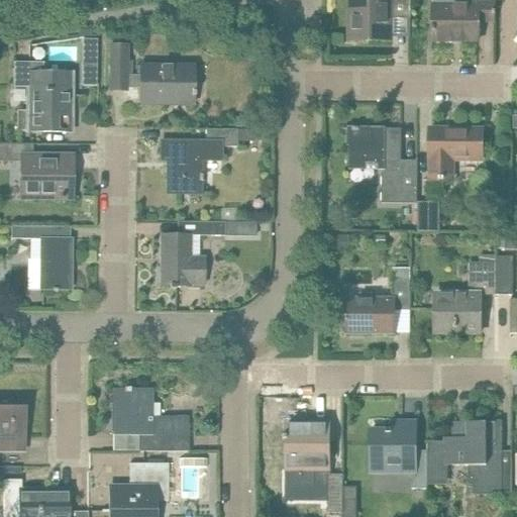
[(349,0),(350,39),(390,40),(391,17),(410,17),(410,0),(349,0)]
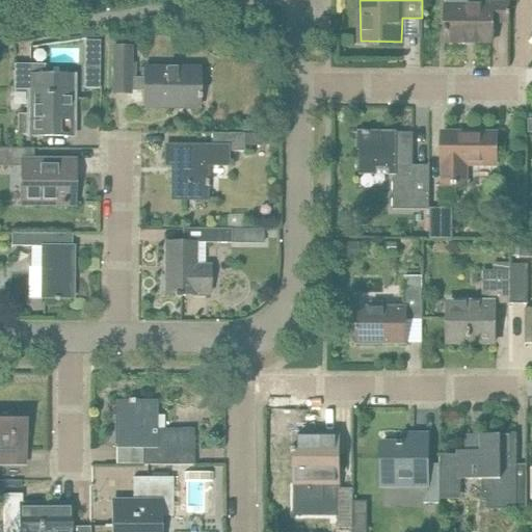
[(464,43),(464,41),(475,41),(475,43),(491,43),(493,22),(510,22),(509,0),(446,0),(446,43),(464,43)]
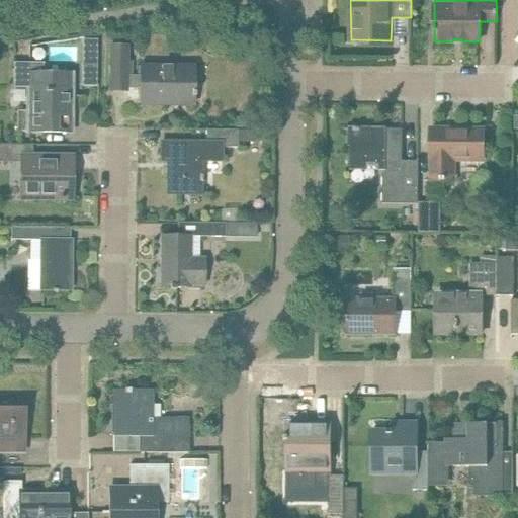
[(82,39),(82,86),(96,87),(97,40),(82,39)]
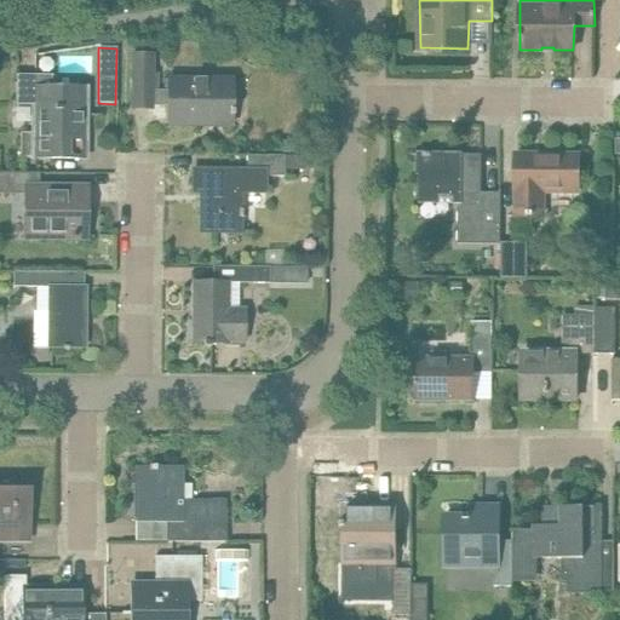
[(153,56),(132,55),(131,109),(153,109),(153,105),(168,105),(168,126),(231,125),(231,115),(234,115),(234,110),(231,110),(231,80),(168,79),(168,91),(153,91),(153,56)]
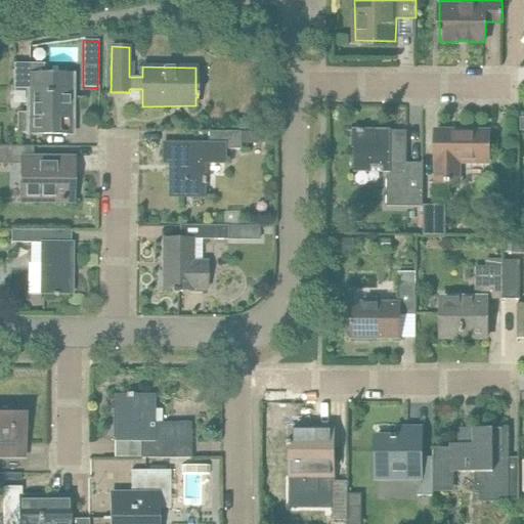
[(57,74),(42,74),(42,64),(15,63),(15,86),(27,86),(27,134),(35,134),(55,134),(55,118),(72,118),(72,98),(82,98),(82,97),(74,97),(74,79),(57,79),(57,74)]
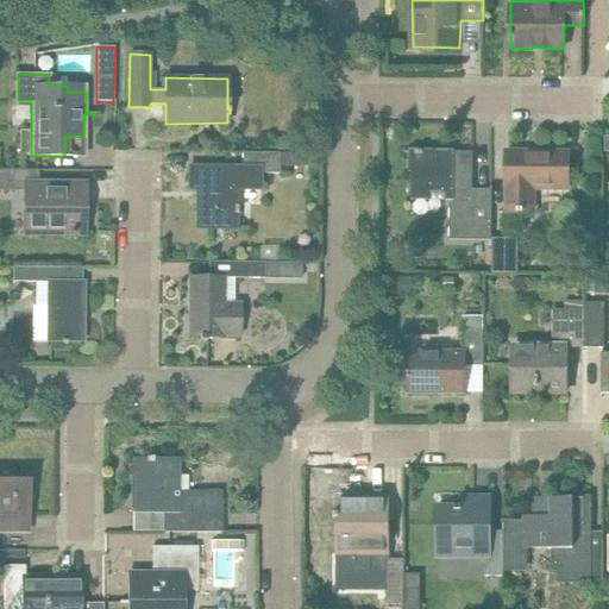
[(409,201),(410,201),(410,193),(449,193),(447,240),(490,242),(489,275),(515,275),(516,239),(491,239),(491,221),(493,193),(472,193),(472,152),(450,151),(450,156),(439,156),(439,151),(409,151),(409,201)]
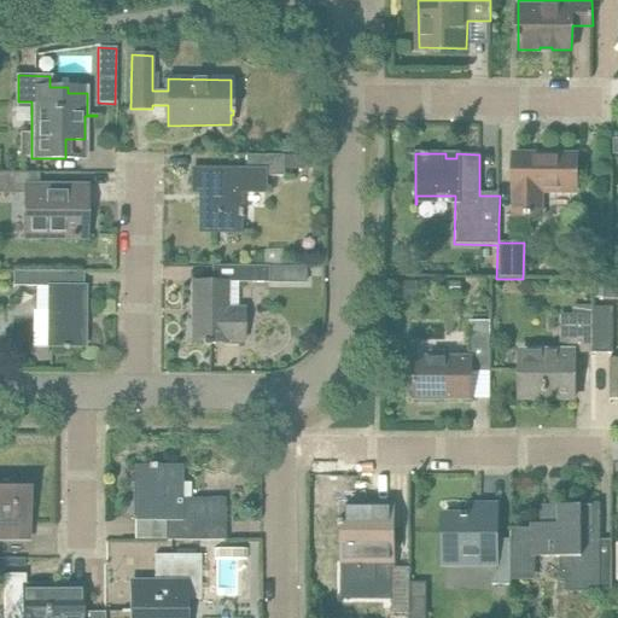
[(576,192),(576,180),(576,156),(544,155),(544,158),(536,158),(535,155),(513,155),(513,191),(514,191),(514,216),(541,216),(541,191),(576,192)]
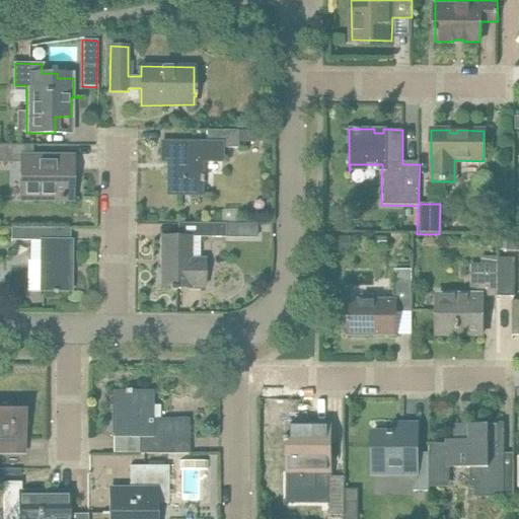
[(206,143),(181,143),(161,142),(161,161),(170,161),(170,169),(167,169),(167,195),(202,195),(202,161),(221,161),(221,148),(238,148),(238,131),(206,131),(206,143)]
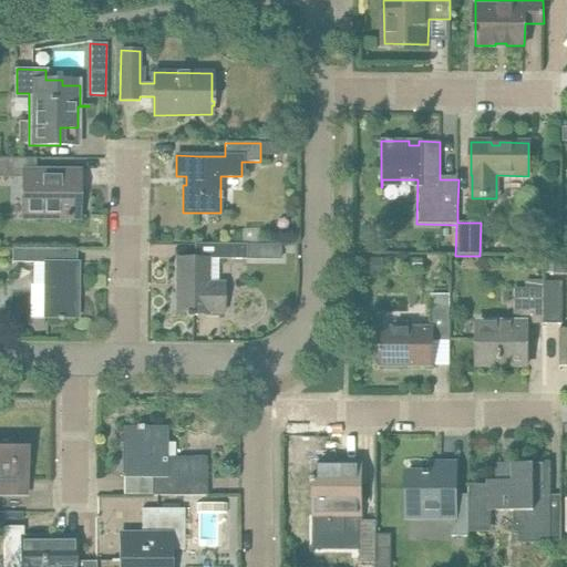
[(24,218),(57,218),(79,219),(79,173),(37,172),(35,158),(13,160),(0,158),(0,178),(24,178),(24,218)]
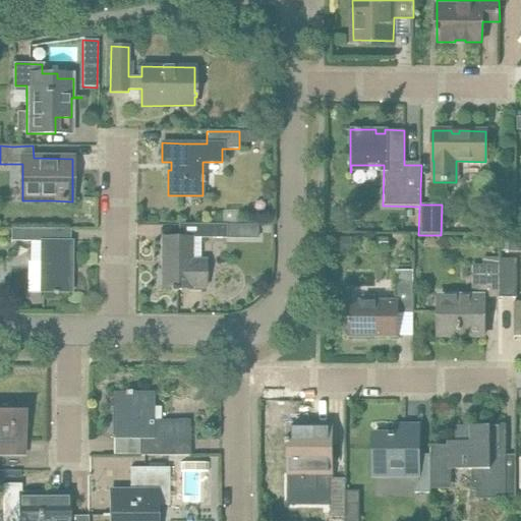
[(227,225),(198,225),(198,239),(227,239),(227,225)]
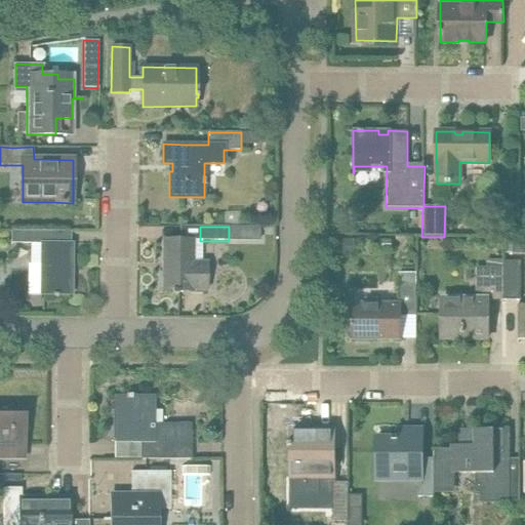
[(52,232),(12,231),(11,244),(37,244),(42,244),(42,264),(30,265),(30,290),(30,294),(53,294),(53,296),(58,298),(58,296),(58,294),(72,294),(73,243),(52,243),(52,232)]
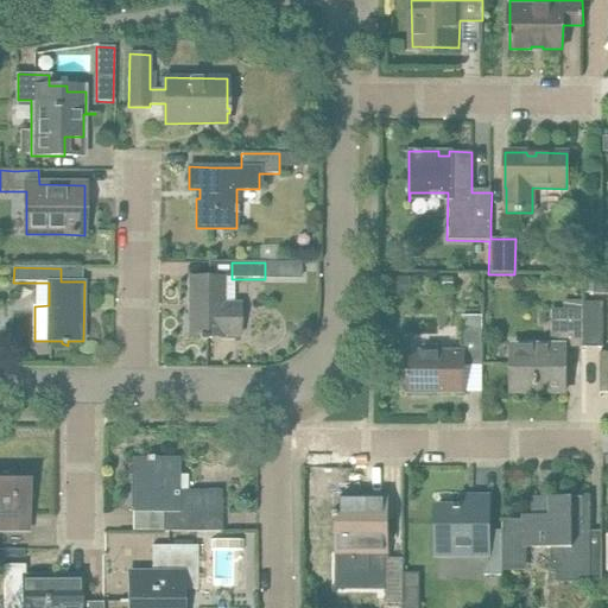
[(244,336),(244,312),(244,303),(228,303),(228,277),(189,277),(188,311),(188,336),(201,336),(201,339),(207,340),(207,336),(225,336),(244,336)]
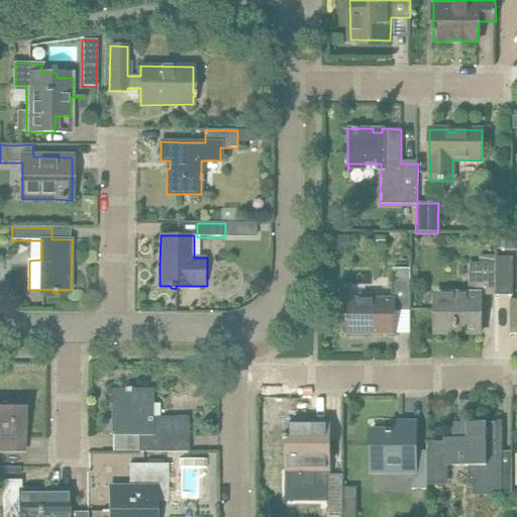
[(330,236),(330,248),(348,249),(348,237),(330,236)]
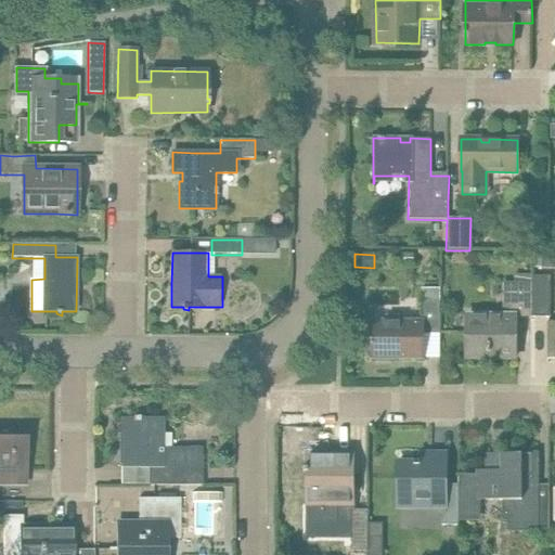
[(554,256),(542,256),(542,267),(554,267),(554,256)]
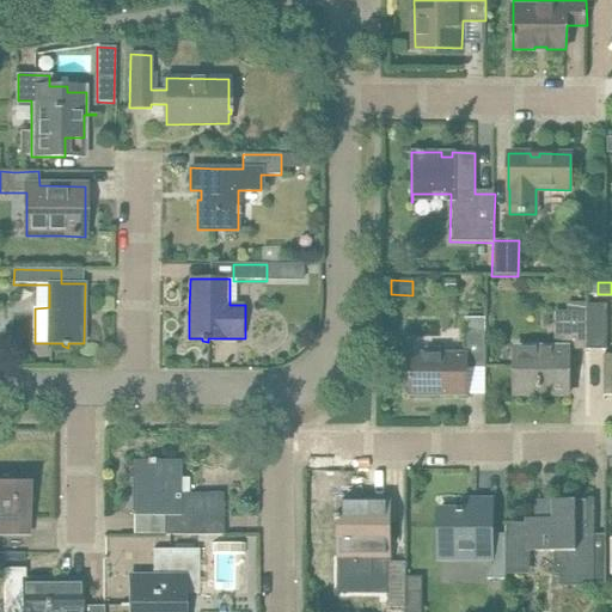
[(587,304),(587,313),(587,349),(605,350),(605,305),(587,304)]
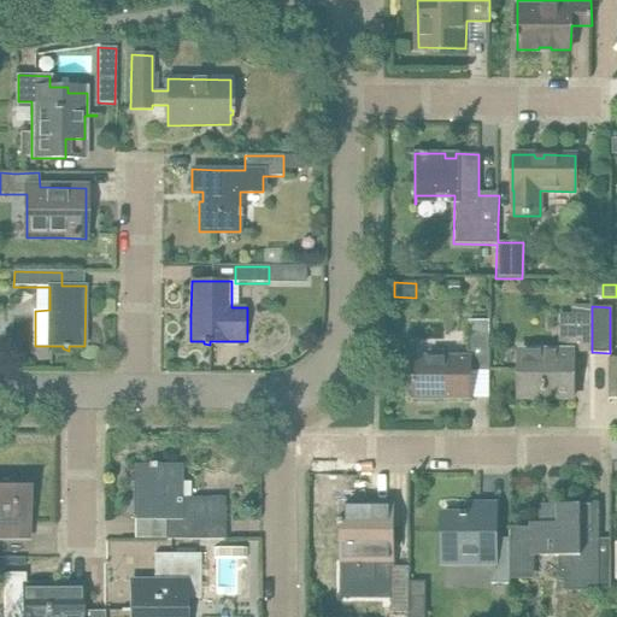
[(592,352),(592,316),(560,316),(560,351),(519,351),(519,399),(573,399),(574,352),(592,352)]
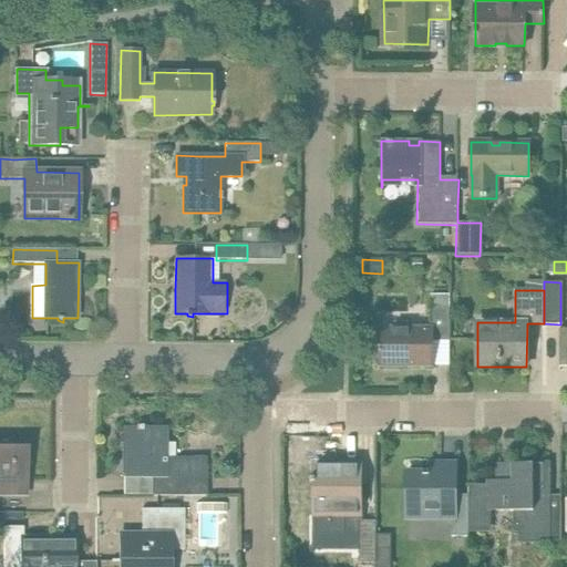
[(430,328),(403,328),(381,328),(381,347),(380,347),(380,352),(381,352),(381,366),(432,366),(432,341),(449,341),(450,308),(430,308),(430,328)]
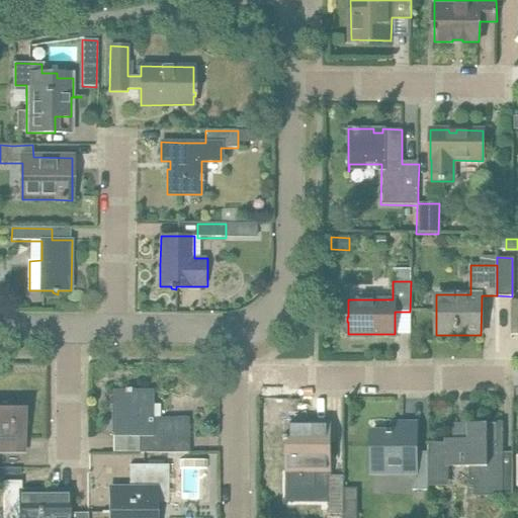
[(112,390),(112,410),(112,436),(139,437),(139,453),(189,452),(188,417),(153,417),(153,390),(131,390),(131,389),(124,389),(124,390),(112,390)]
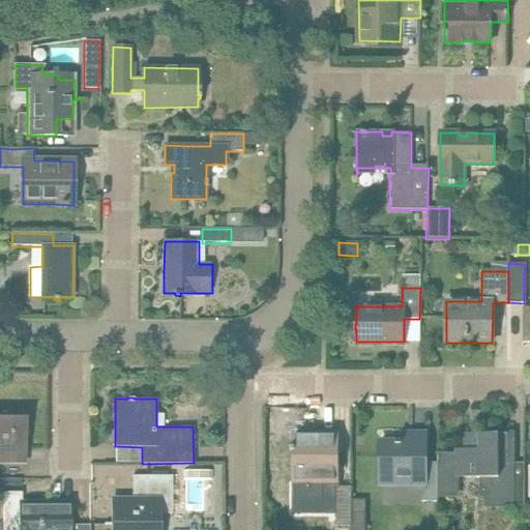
[(0,462),(24,463),(24,444),(24,434),(24,415),(0,414),(0,462)]
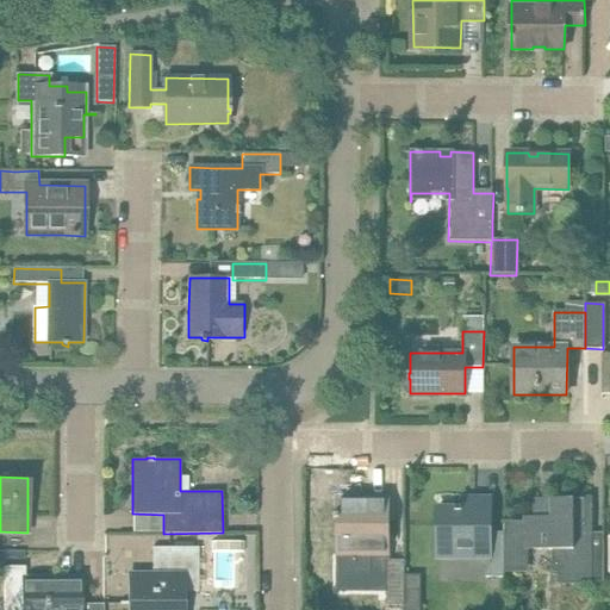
[(337,555),(361,555),(388,555),(388,498),(369,498),(369,504),(337,504),(337,515),(335,515),(335,520),(337,520),(337,555)]
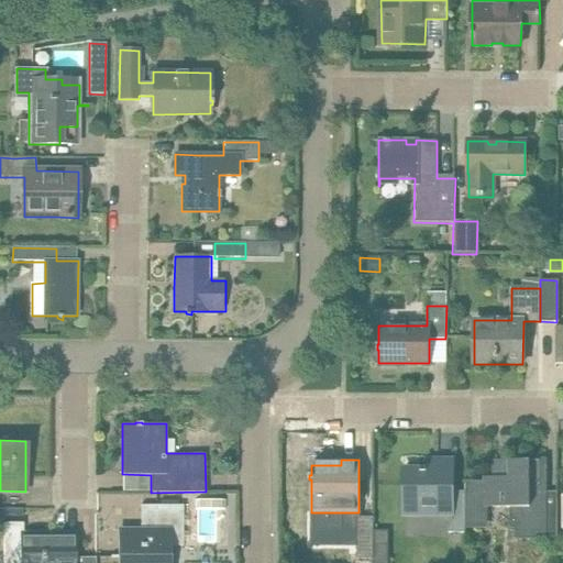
[(465,527),(464,490),(452,492),(452,461),(434,461),(434,470),(426,470),(426,467),(420,467),(420,470),(404,470),(404,492),(404,516),(449,516),(449,533),(465,533),(465,527)]
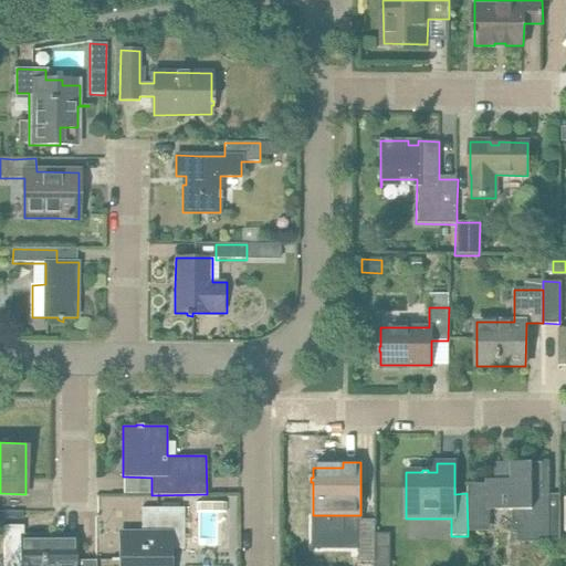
[(499,484),(468,484),(468,493),(468,530),(489,530),(489,510),(515,510),(515,530),(519,530),(519,538),(547,538),(547,530),(547,485),(548,463),(499,463),(499,484)]
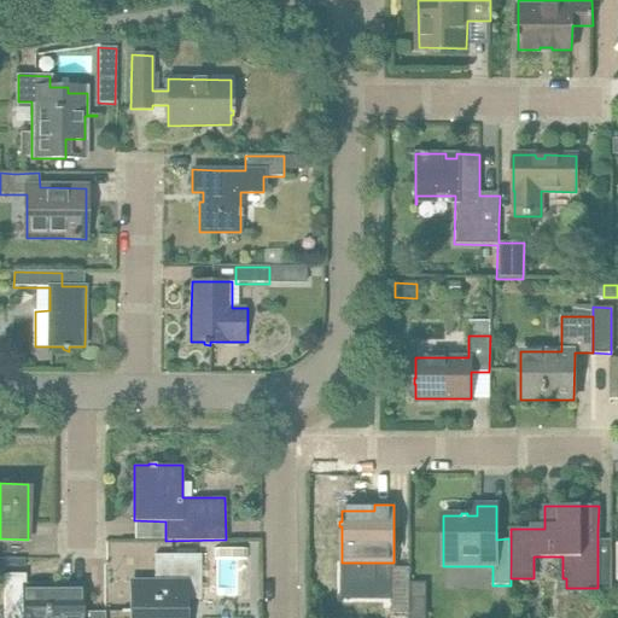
[(134,582),(134,610),(122,610),(122,611),(134,611),(134,617),(182,617),(182,599),(200,599),(200,554),(155,554),(155,581),(132,581),(132,582),(134,582)]
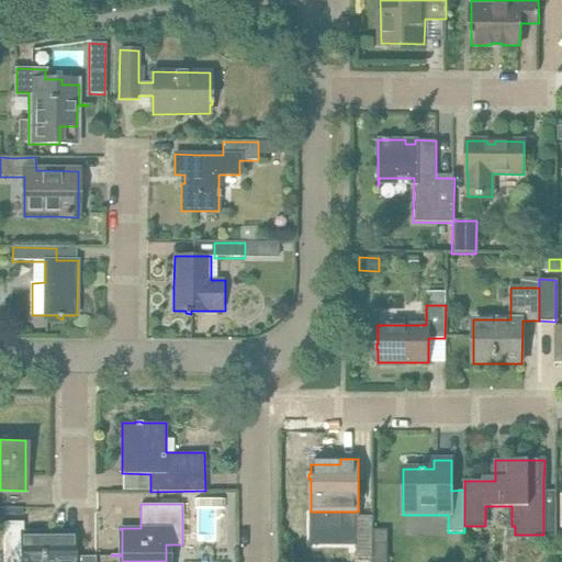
[(372,516),(356,516),(355,557),(372,557),(372,516)]
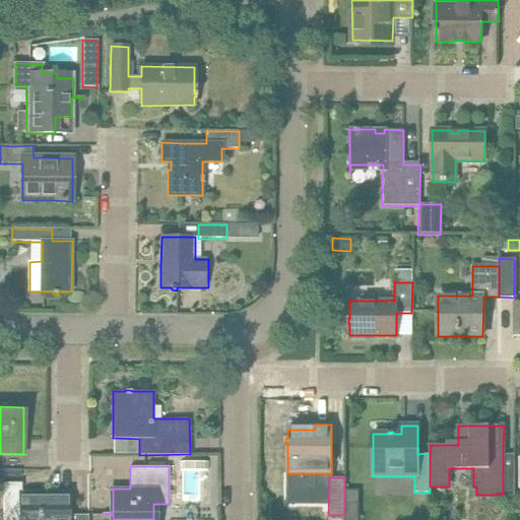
[(20,493),(20,496),(5,496),(5,515),(20,515),(19,519),(87,519),(88,515),(68,515),(68,493),(20,493)]
